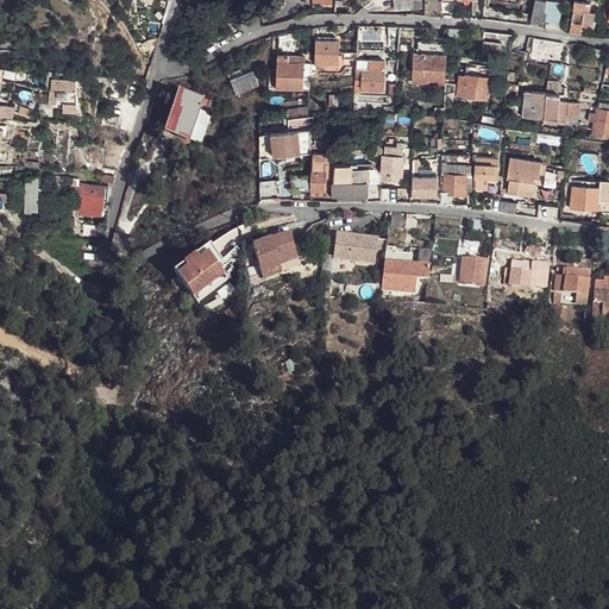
[(425,0),(394,0),(396,11),(425,8),(425,0)]
